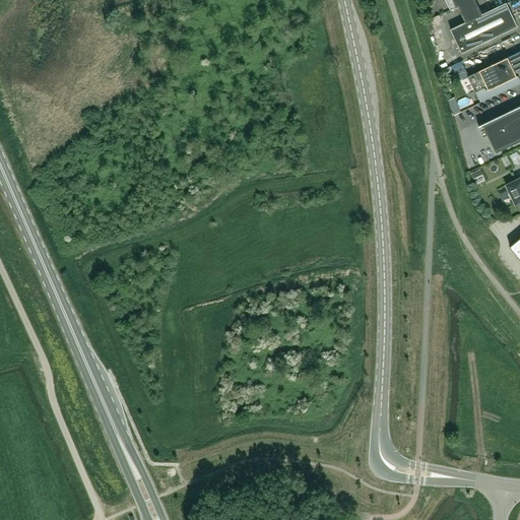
[(448,0),(453,9),(458,6),(466,22),(451,29),(462,53),(518,26),(507,3),(482,14),(475,0),(448,0)]
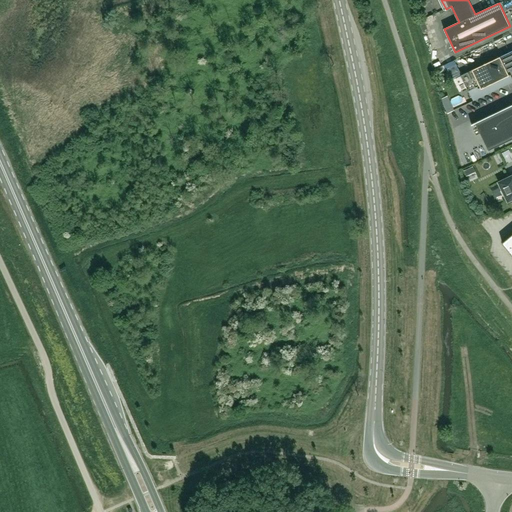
[(487,82),(489,85),(509,75),(508,72),(511,70),(511,50),(460,75),(468,91),(487,82)]
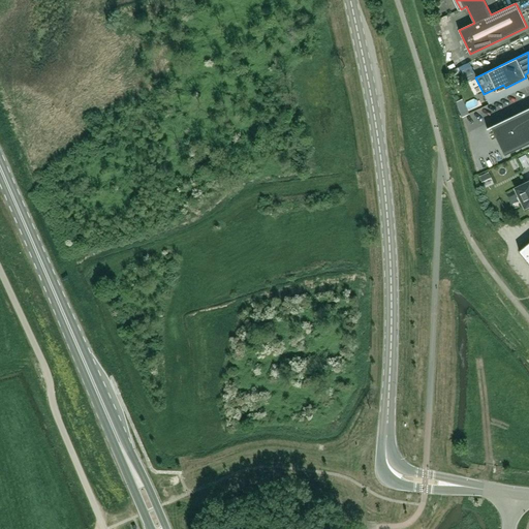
[(453,71),(456,87),(475,84),(473,68),(453,71)]
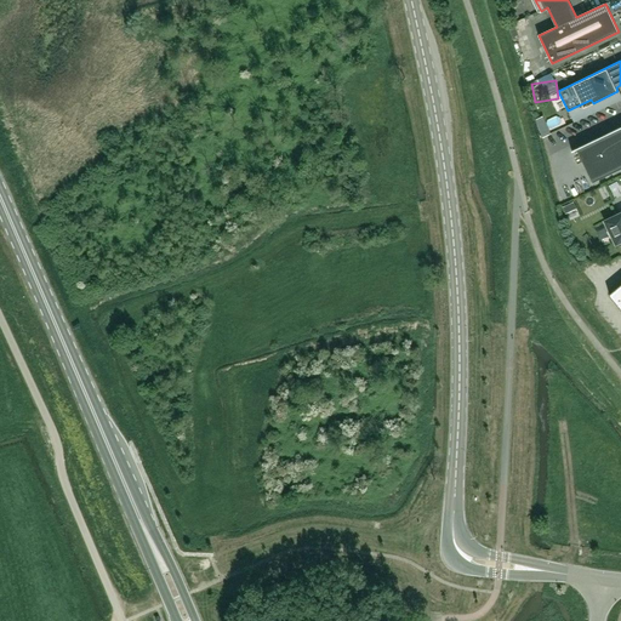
[(545,123),(547,130),(560,126),(558,119),(545,123)]
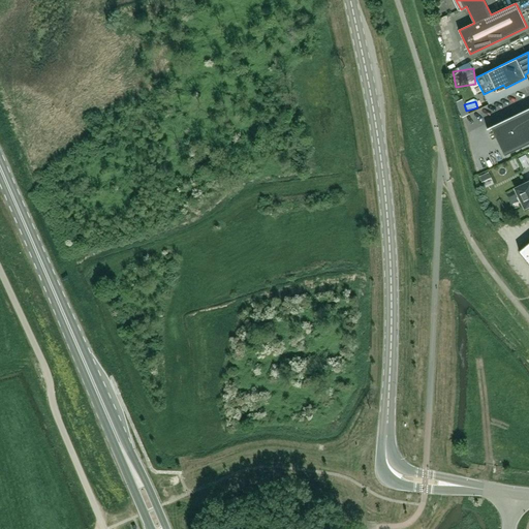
[(492,127),(504,155),(528,143),(528,107),(487,128),(488,129),(492,127)]
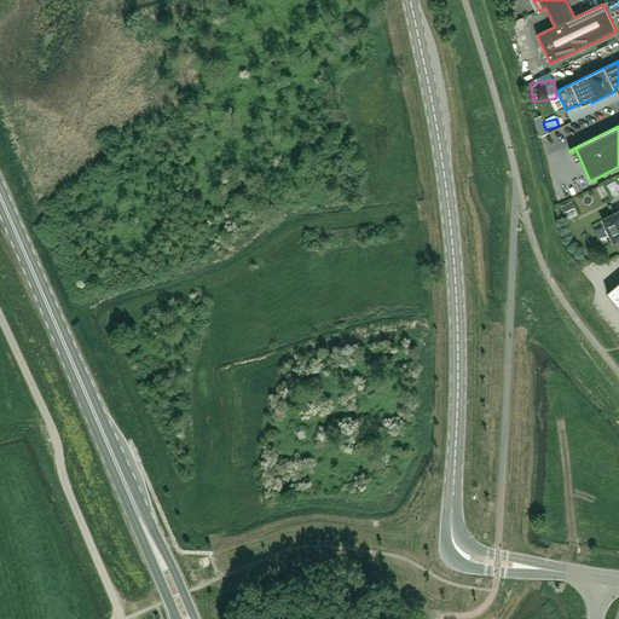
[(561,206),(563,213),(574,208),(572,201),(561,206)]
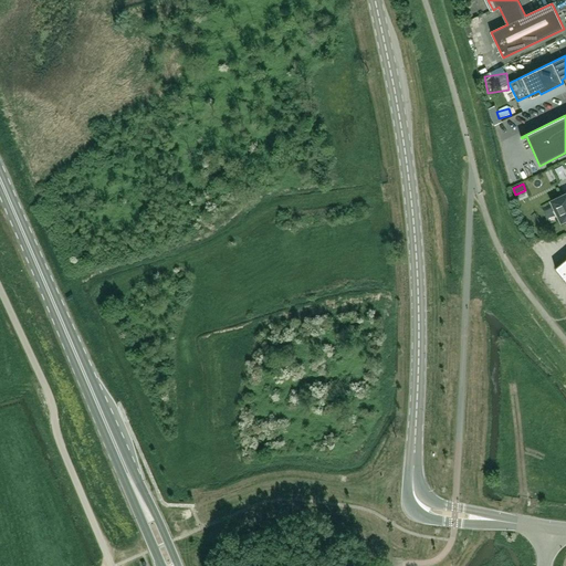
[(565,195),(552,201),(554,205),(552,206),(557,217),(558,216),(562,221),(565,219),(565,195)]
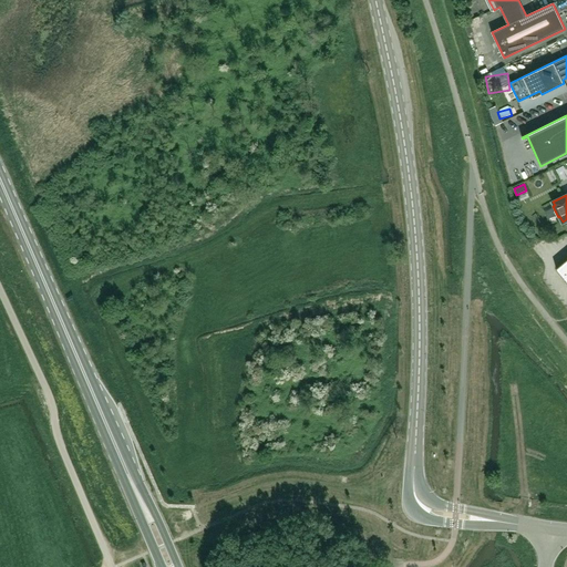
[(566,258),(556,268),(566,281),(566,258)]
